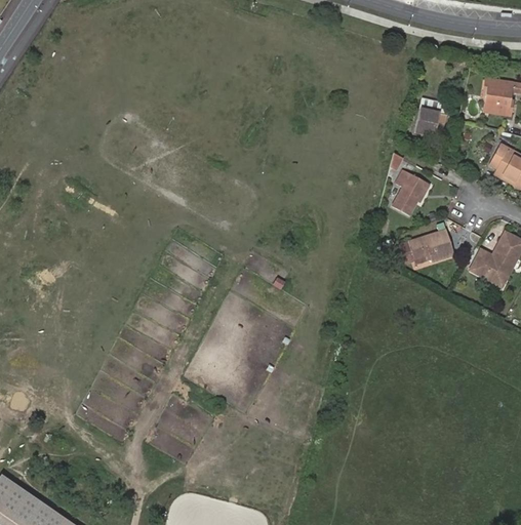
[(520,84),(512,83),(512,80),(485,76),(484,86),(487,87),(486,93),(483,110),(510,114),(512,105),(509,104),(509,98),(511,91),(520,92),(520,84)]
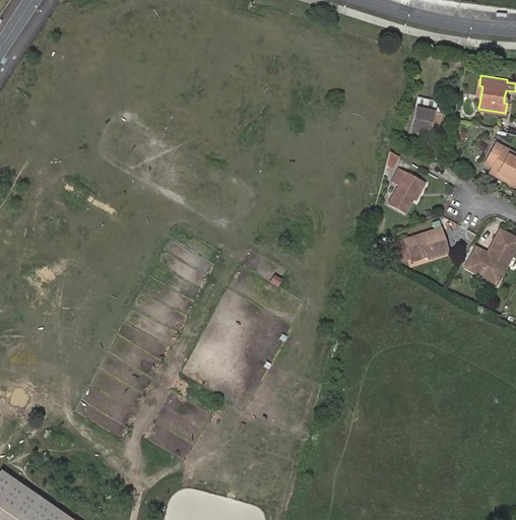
[(440,102),(421,96),(417,107),(438,112),(440,102)]
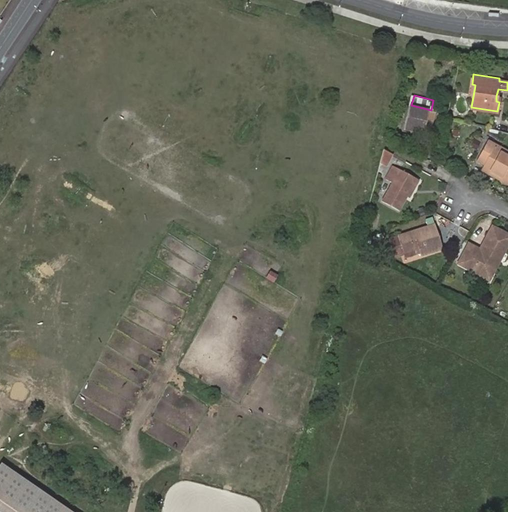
[(431,138),(438,112),(431,110),(411,105),(405,128),(412,130),(414,131),(416,131),(423,133),(423,136),(431,138)]
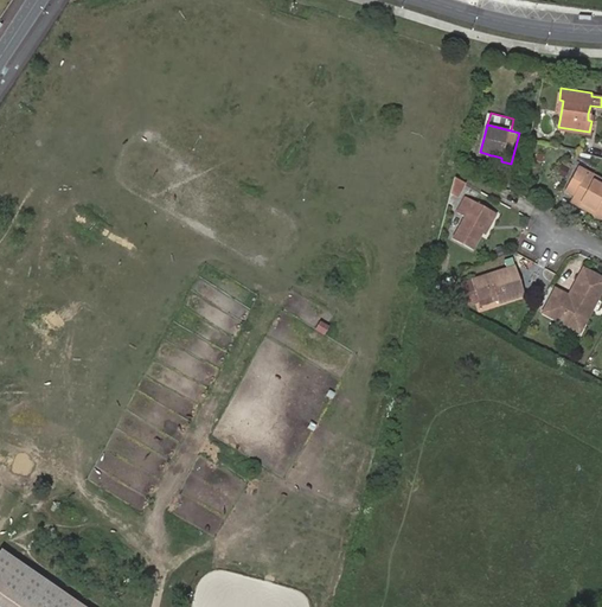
[(570,199),(581,205),(583,202),(590,205),(591,203),(596,205),(593,211),(601,217),(601,183),(587,174),(589,171),(577,164),(564,187),(574,192),(570,199)]
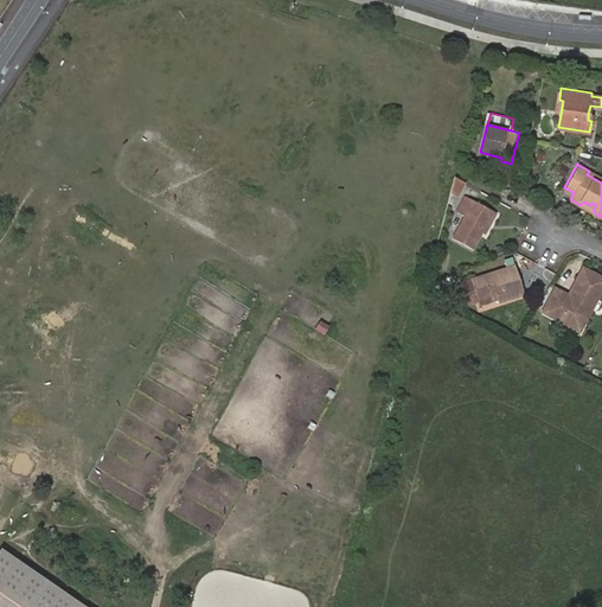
[(601,177),(589,171),(587,174),(601,183),(601,177)]
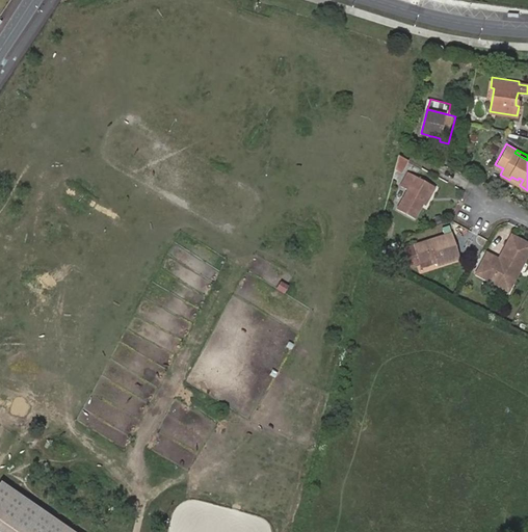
[(406,155),(402,168),(411,170),(415,158),(406,155)]
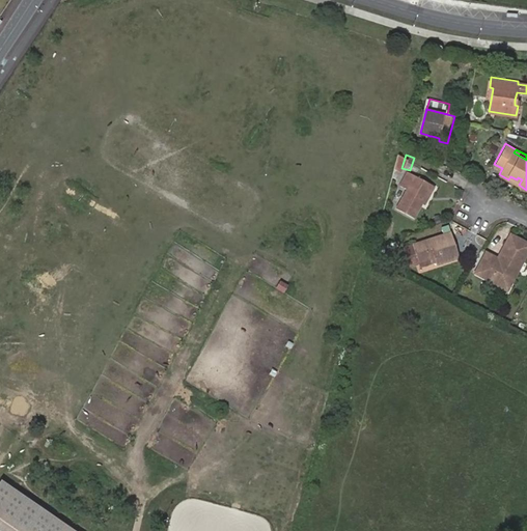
[(427,195),(434,185),(409,171),(400,185),(408,189),(396,207),(414,218),(423,202),(420,201),(425,194),(427,195)]
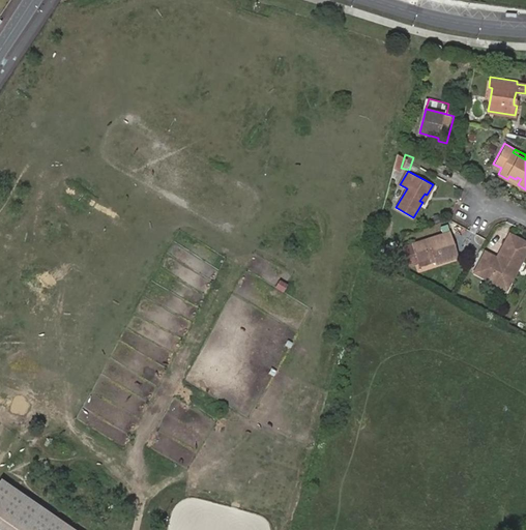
[(509,176),(507,179),(518,184),(521,179),(517,177),(516,179),(509,176)]
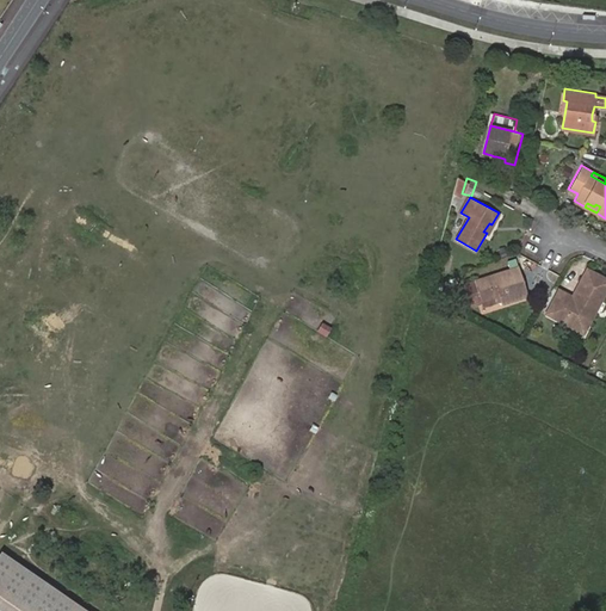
[(501,214),(499,213),(492,224),(489,223),(483,232),(487,233),(489,235),(501,214)]
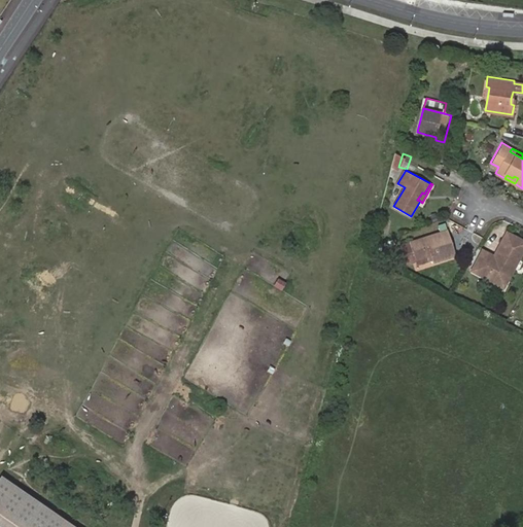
[(448,231),(410,242),(410,244),(415,260),(430,255),(432,262),(455,255),(448,231)]
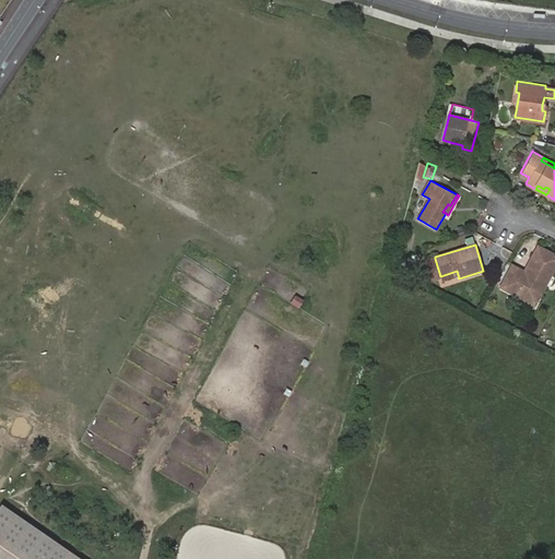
[(515,283),(520,286),(516,294),(524,298),(529,290),(536,295),(543,284),(539,282),(541,280),(546,283),(554,266),(554,254),(539,246),(524,271),(512,264),(500,287),(509,292),(515,283)]
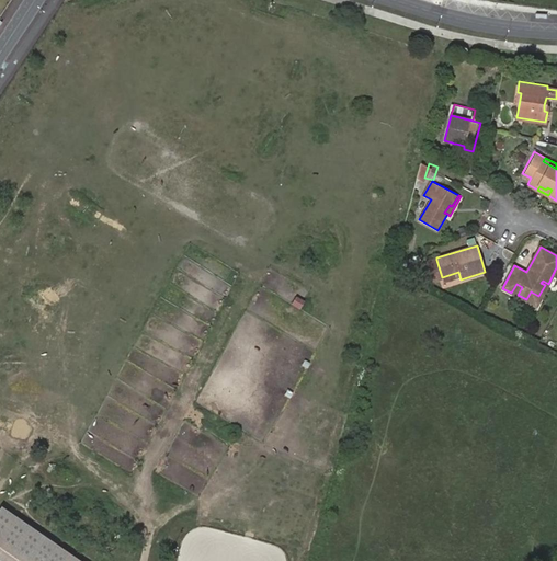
[(442,277),(436,260),(429,262),(434,279),(442,277)]
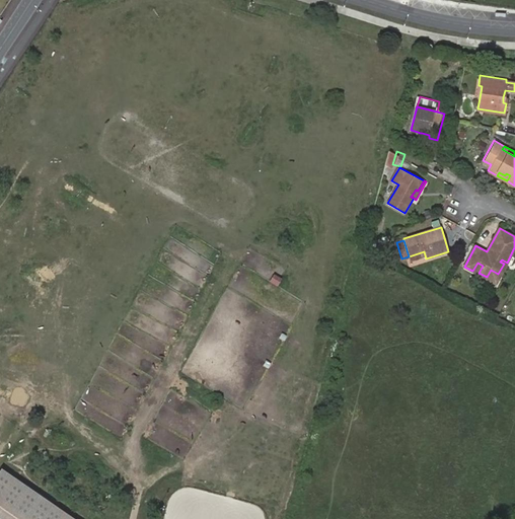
[(495,284),(507,263),(502,260),(500,262),(504,264),(498,274),(491,270),(487,277),(479,273),(483,266),(477,263),(472,271),(495,284)]
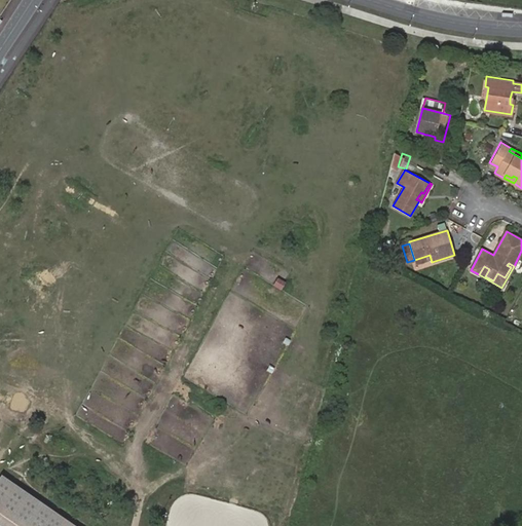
[(289,283),(282,278),(277,286),(285,290),(289,283)]
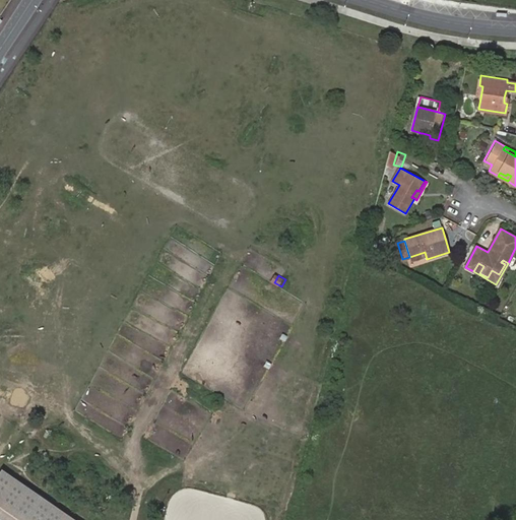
[(75,519),(4,471),(0,476),(0,519),(75,519)]
